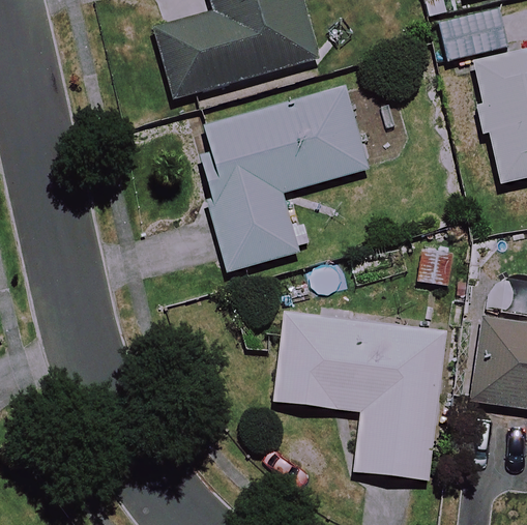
[(315,57),(297,0),(210,0),(214,13),(153,31),(173,98),(315,57)]
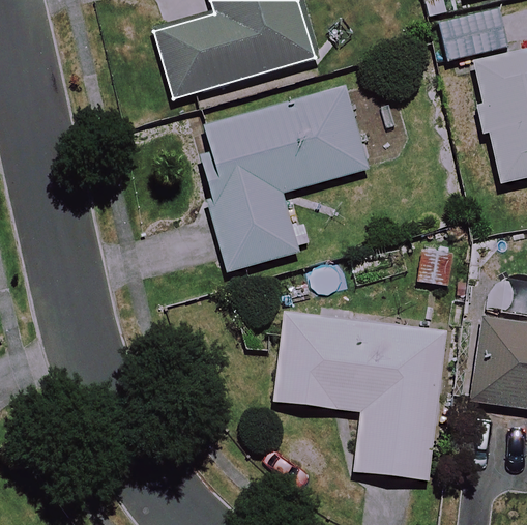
[(493,4),(432,21),(443,63),(467,57),(501,185),(526,178),(526,50),(506,55),(493,4)]
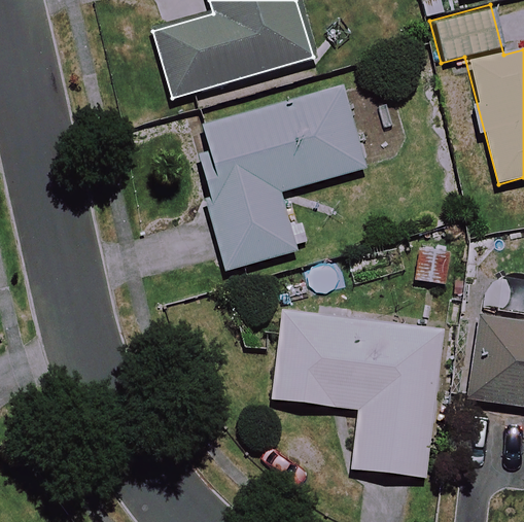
[(363,168),(342,89),(186,132),(224,270),(295,250),(280,192),(363,168)]
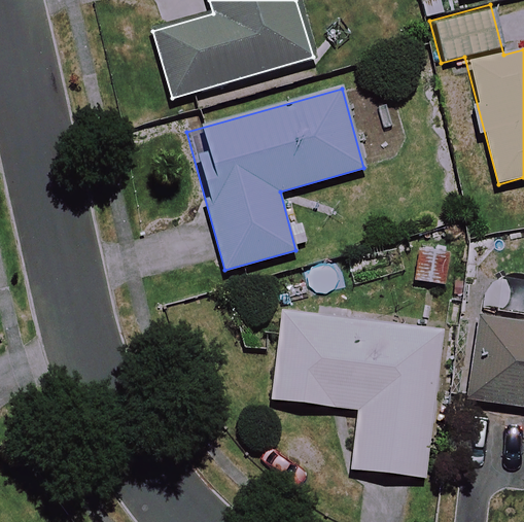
[(445,329),(279,312),(270,399),(357,409),(351,468),(429,477),(445,329)]
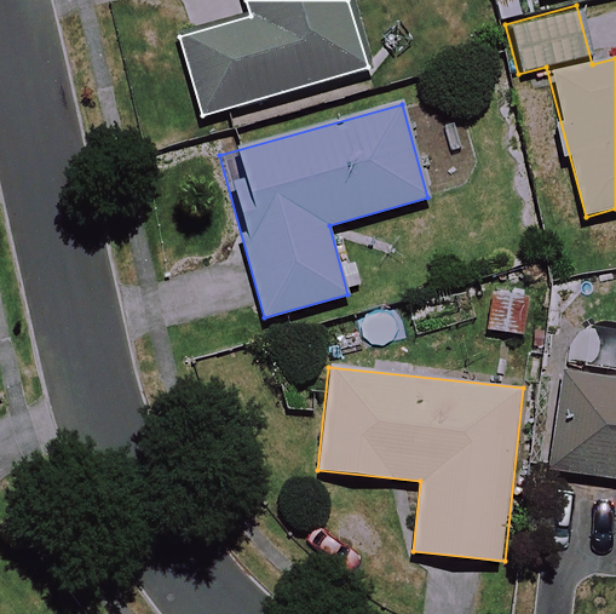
[(615,379),(554,374),(548,474),(615,478),(615,379)]
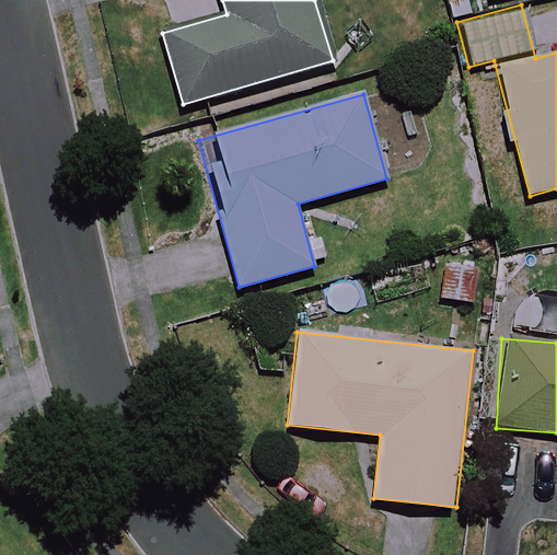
All buildings are outlined.
